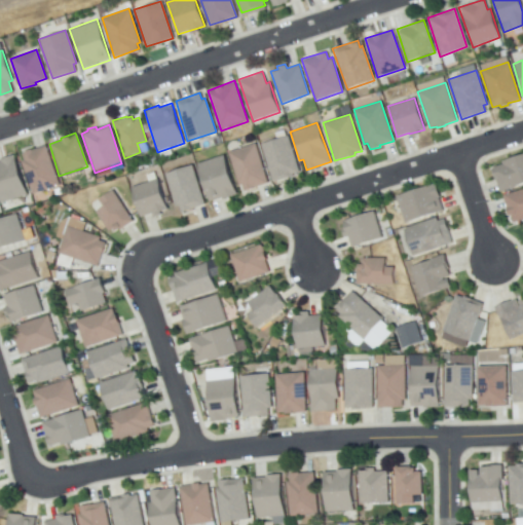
[(259,144),(287,135),(299,171),(291,174),(291,176),(271,181),(259,144)]
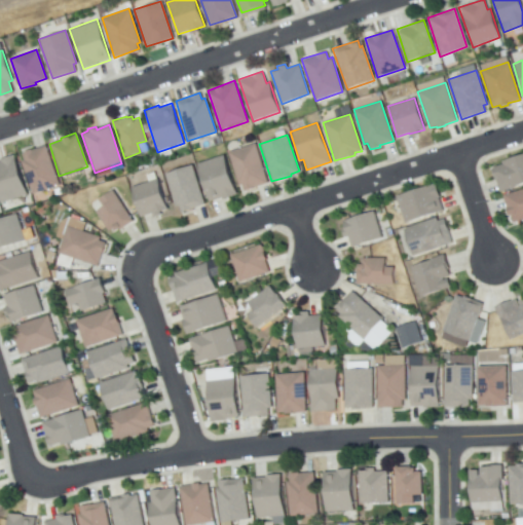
[(227,152),(254,143),(267,183),(244,190),(241,184),(237,185),(227,152)]
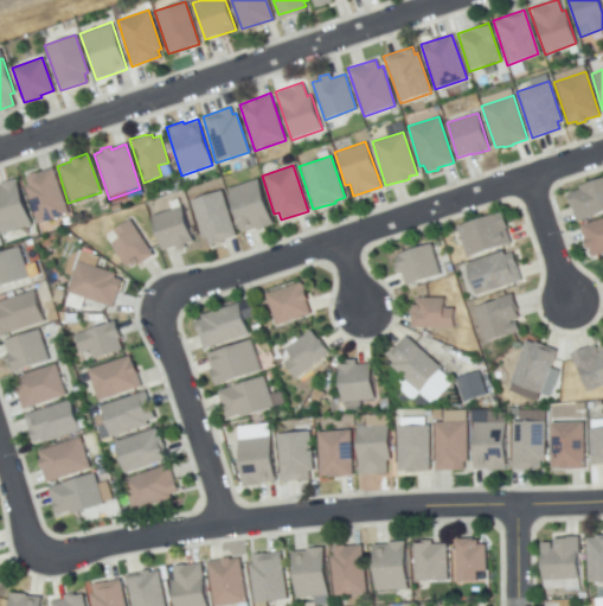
[(36,224),(24,185),(26,184),(24,176),(36,172),(36,173),(52,168),(66,214),(36,224)]
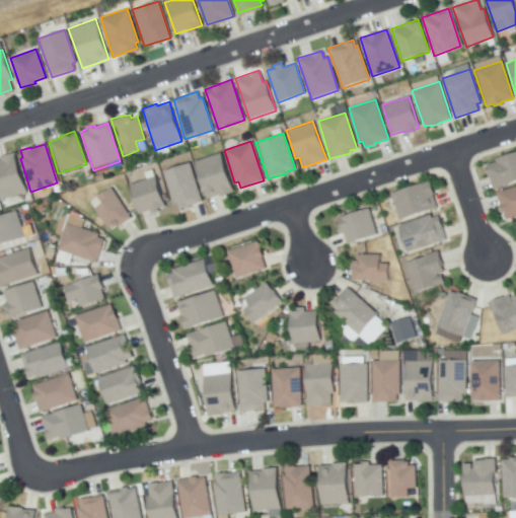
[(490,188),(515,178),(515,150),(482,161),(490,188)]
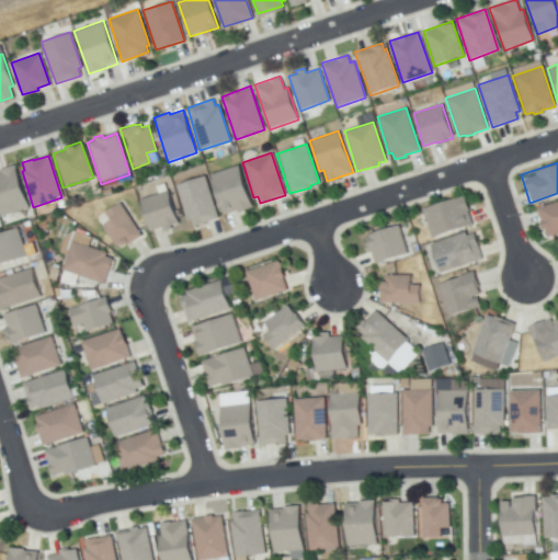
[(0,171),(0,169),(13,164),(26,207),(0,216),(0,171)]
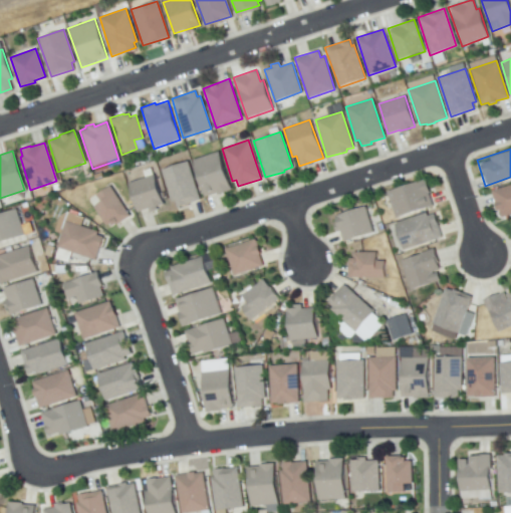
[(192,160),(218,152),(231,190),(217,194),(217,193),(205,197),(192,160)]
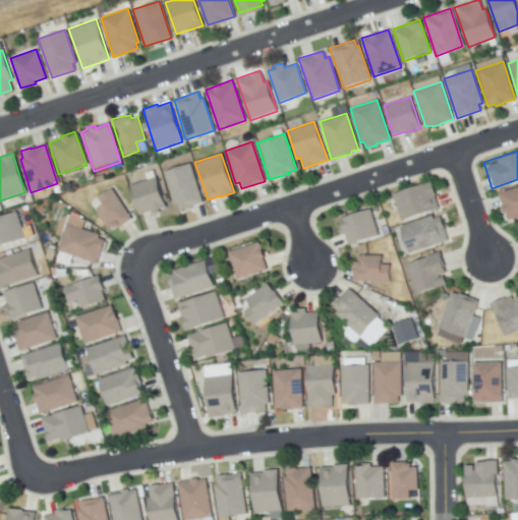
[(161,172),(189,163),(203,201),(179,210),(177,203),(171,205),(161,172)]
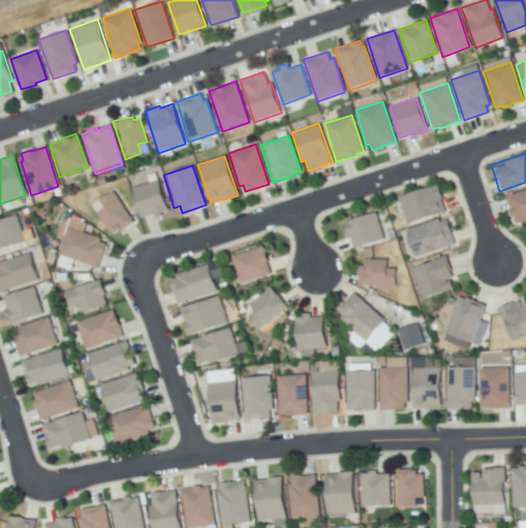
[(129,188),(157,179),(167,212),(140,219),(129,188)]
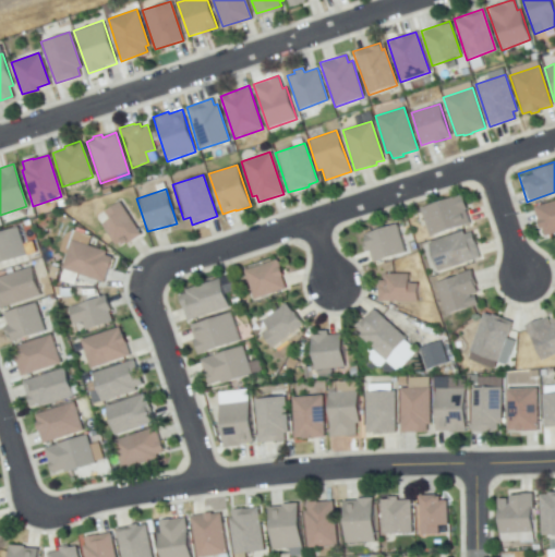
[(430,235),(419,207),(462,193),(468,209),(462,210),(468,223),(430,235)]
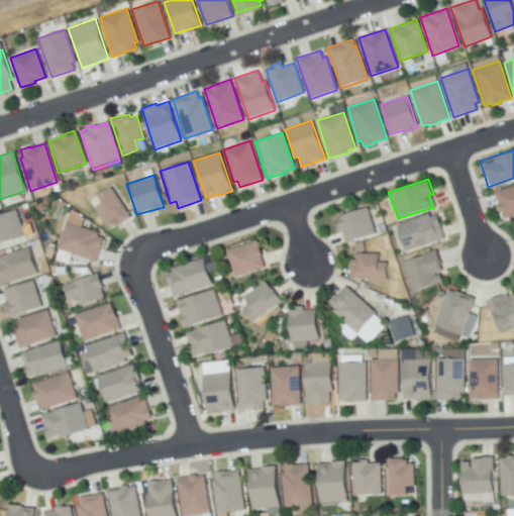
[(500,218),(513,213),(513,183),(491,191),(500,218)]
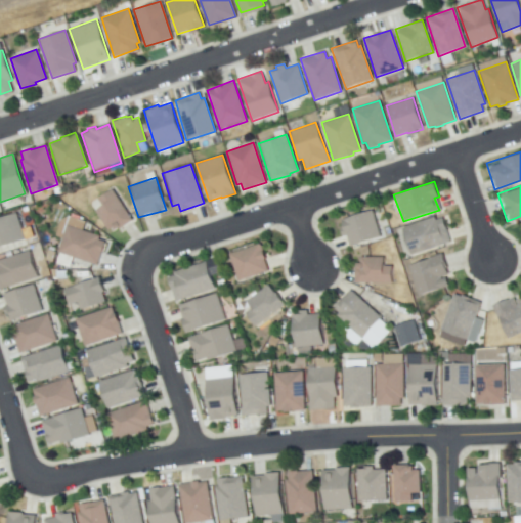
[(96,199),(111,189),(132,219),(120,229),(112,227),(106,230),(94,210),(100,206),(96,199)]
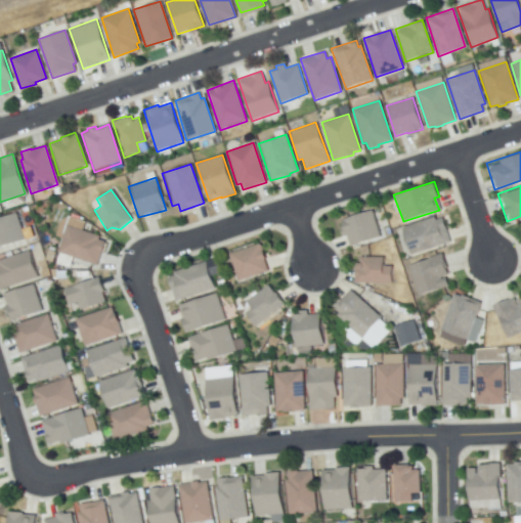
[(349,247),(346,234),(343,235),(340,227),(343,225),(341,220),(372,210),(379,236),(349,247)]
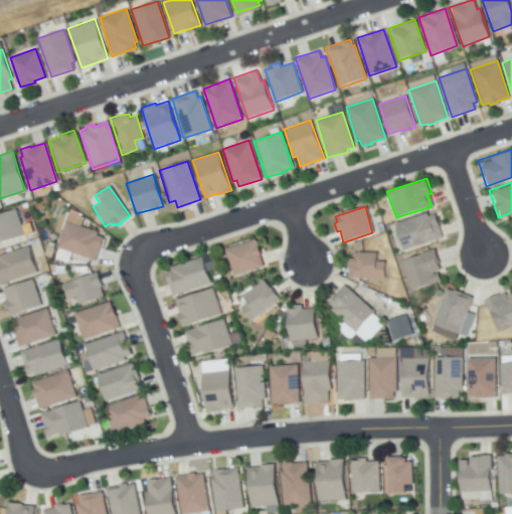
[(23,235),(0,242),(0,212),(13,208),(23,235)]
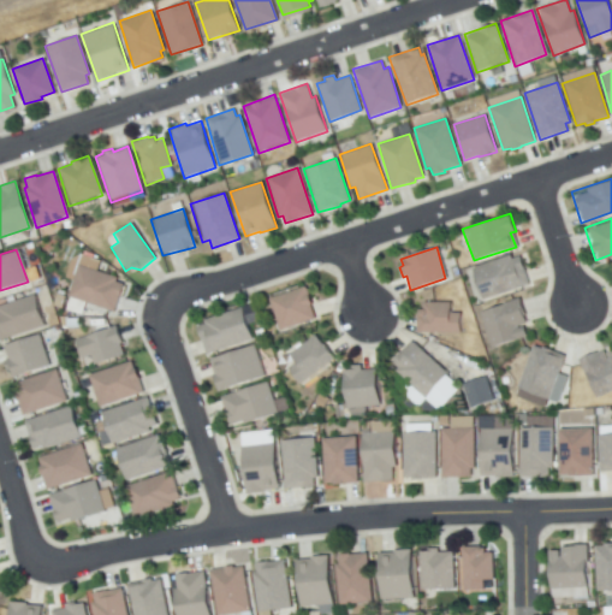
[(482,302),(471,266),(520,252),(530,285),(482,302)]
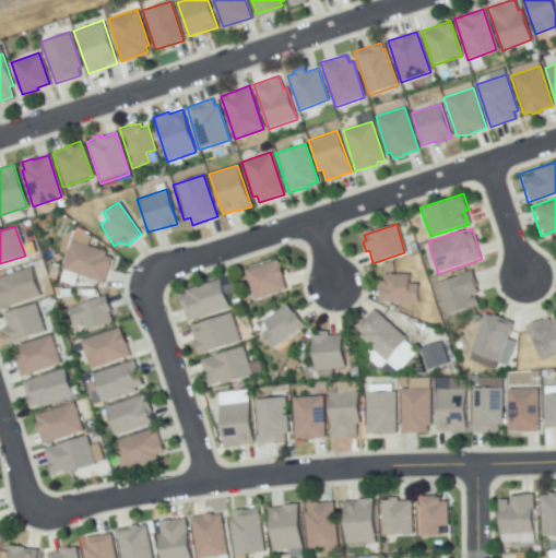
[(60,269),(70,239),(105,251),(104,254),(113,258),(108,269),(107,268),(103,282),(60,269)]
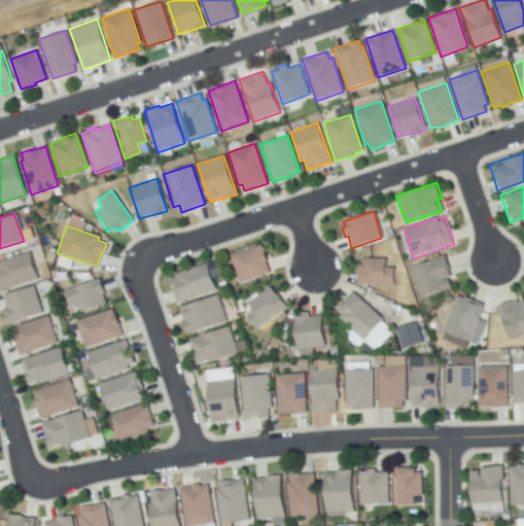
[(238,282),(229,254),(263,244),(268,260),(266,260),(270,272),(238,282)]
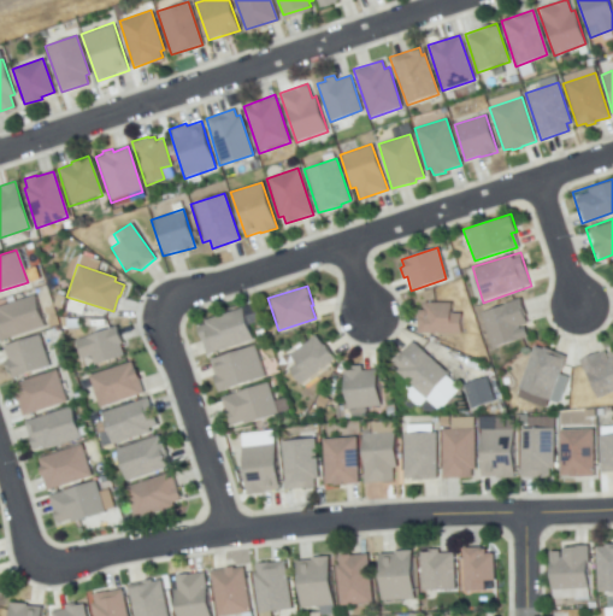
[(0,305),(31,294),(42,326),(0,340),(0,305)]
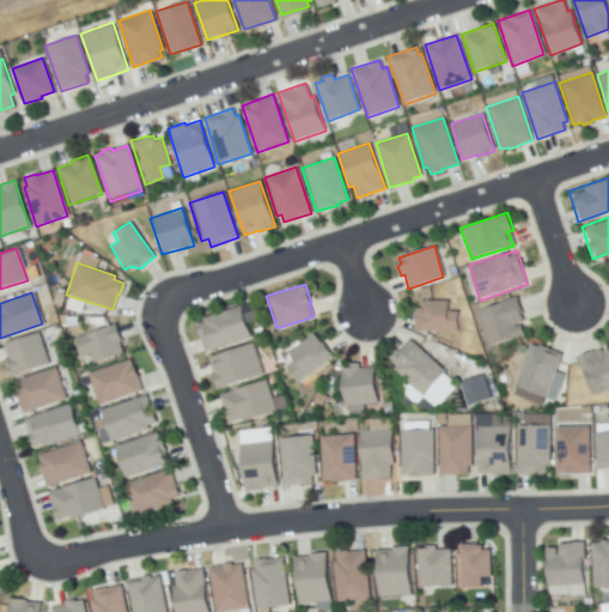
[(488,346),(477,310),(517,296),(524,321),(516,323),(516,326),(522,325),(525,334),(488,346)]
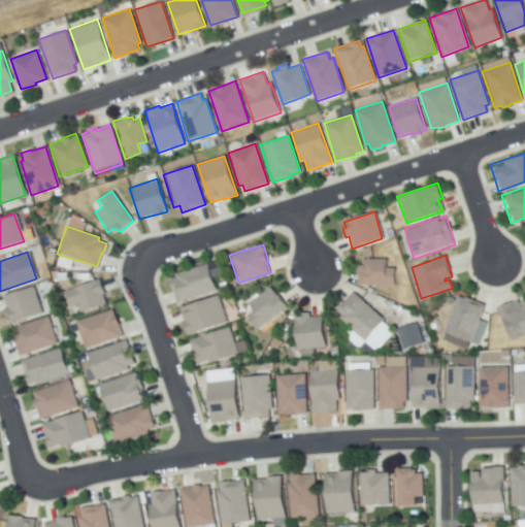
[(357,285),(357,264),(361,264),(361,259),(386,258),(387,267),(394,267),(395,285),(357,285)]
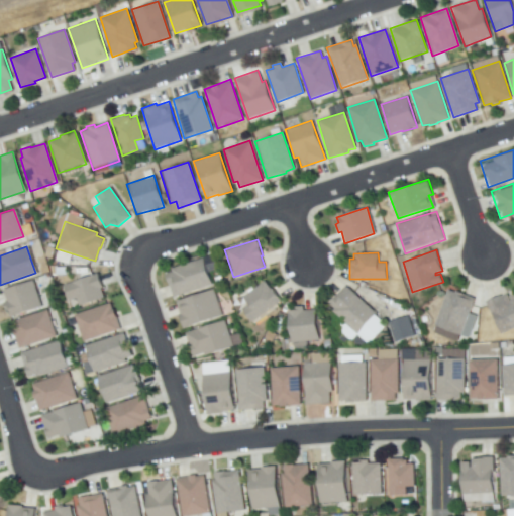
[(165,273),(172,271),(170,268),(204,258),(213,287),(172,298),(165,273)]
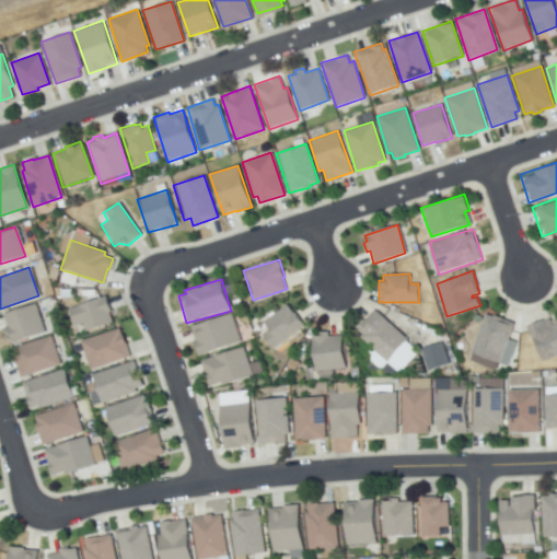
[(68,307),(105,294),(111,312),(108,313),(112,322),(84,332),(81,323),(72,325),(68,307)]
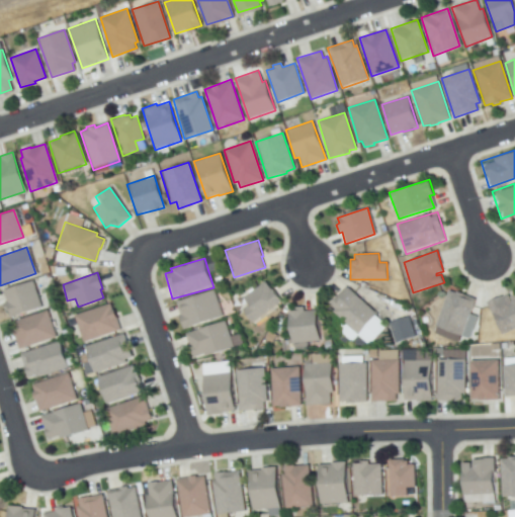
[(41,309),(9,319),(7,311),(4,311),(2,303),(7,300),(3,289),(33,280),(41,309)]
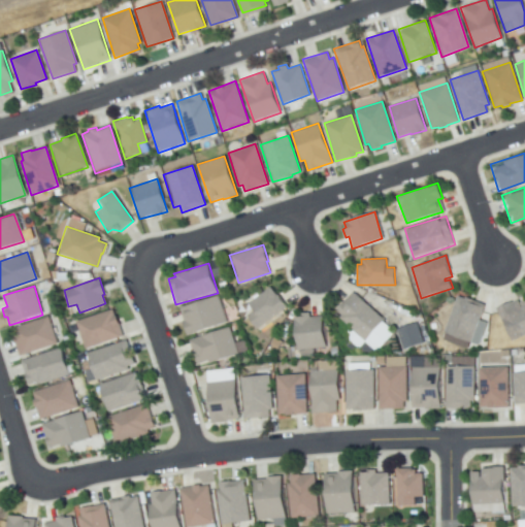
[(258,331),(245,315),(252,309),(248,303),(270,286),(286,307),(258,331)]
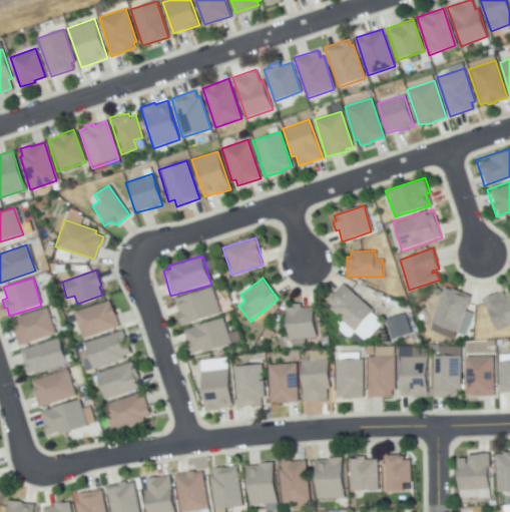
[(354,332),(329,308),(330,306),(324,301),(343,282),(374,311),(354,332)]
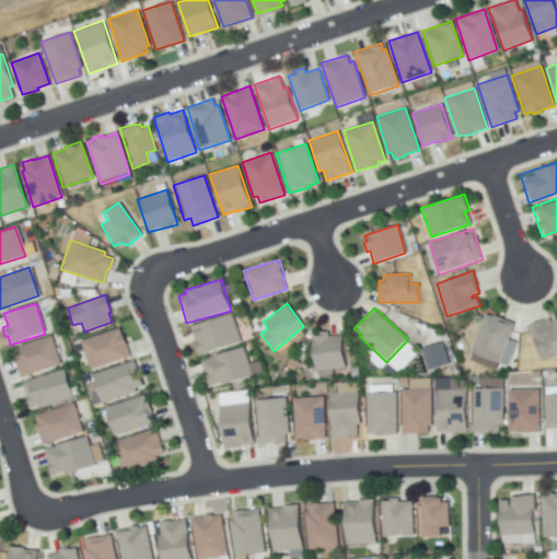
[(190,327),(232,313),(241,342),(197,356),(194,339),(190,327)]
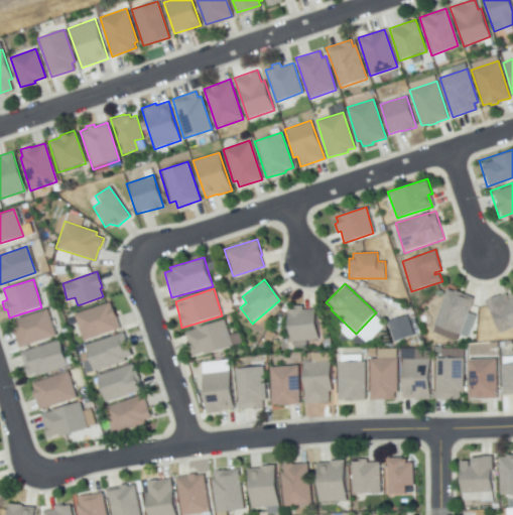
[(433,324),(445,288),(454,291),(455,289),(463,292),(462,295),(473,300),(462,338),(433,324)]
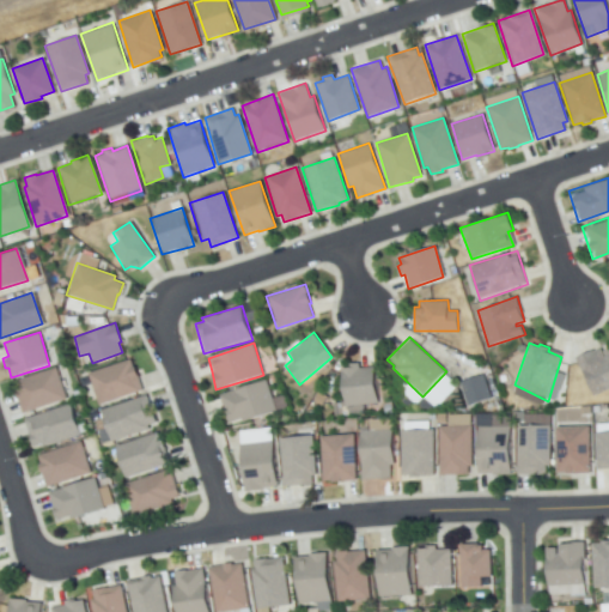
[(608,392),(595,398),(577,356),(602,347),(603,351),(608,349),(608,392)]
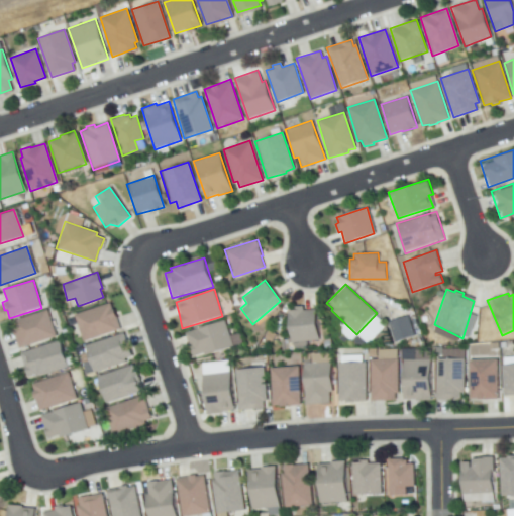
[(73,314),(109,302),(112,309),(113,308),(120,329),(82,342),(73,314)]
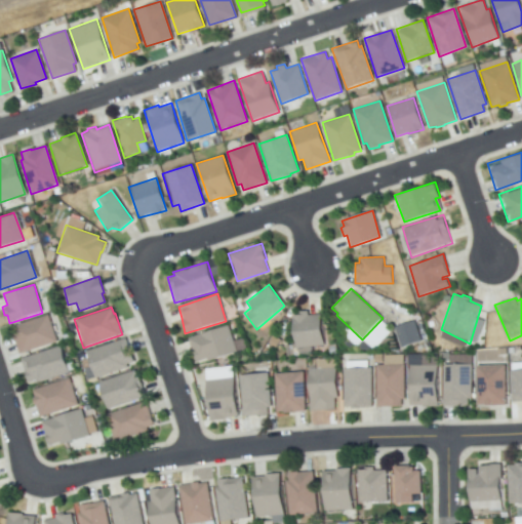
[(293,349),(290,314),(298,313),(298,311),(307,310),(307,314),(320,313),(323,347),(293,349)]
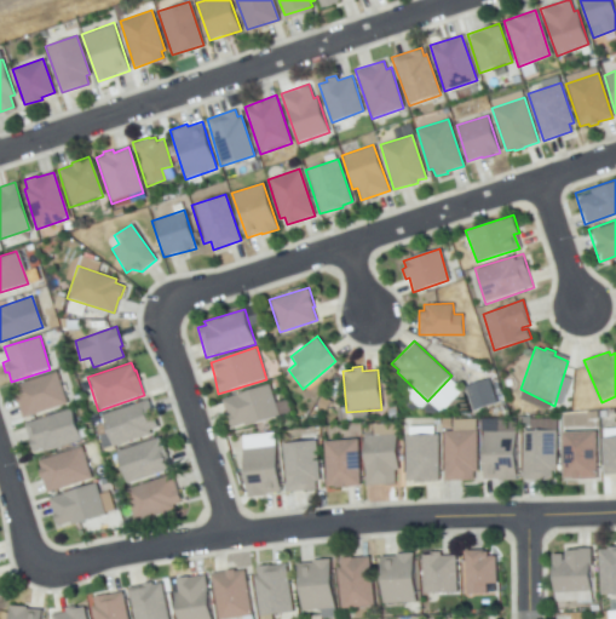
[(67,403),(21,418),(13,395),(16,395),(13,385),(57,372),(67,403)]
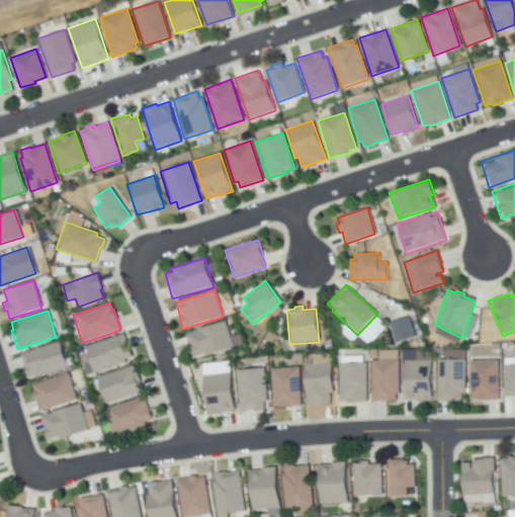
[(394,344),(388,323),(408,317),(414,337),(394,344)]
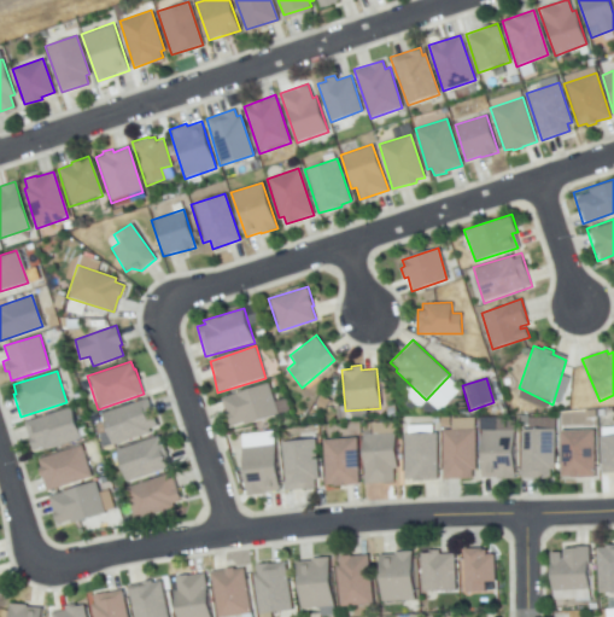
[(220,399),(267,383),(278,414),(244,425),(243,423),(229,425),(220,399)]
